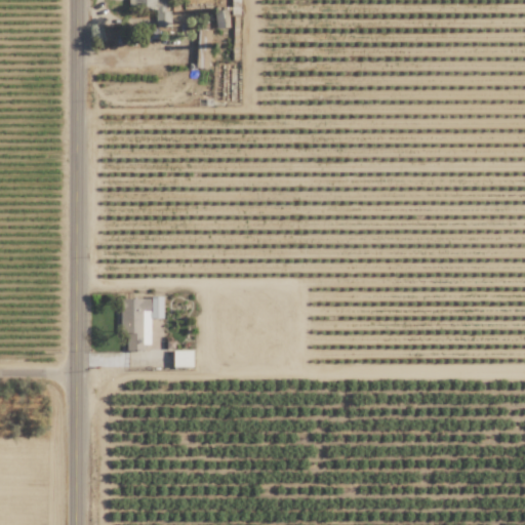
[(157,0),(127,0),(128,9),(155,9),(155,27),(167,27),(167,1),(157,2),(157,0)]
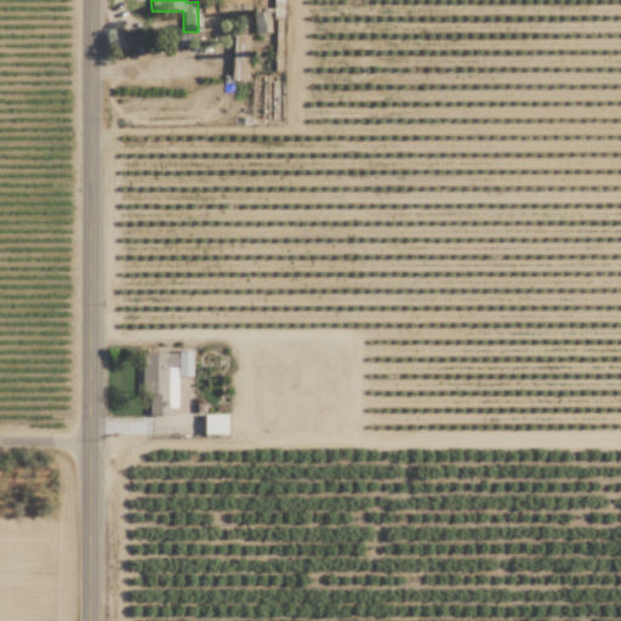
[(273,0),(273,17),(283,17),(281,0),(273,0)]
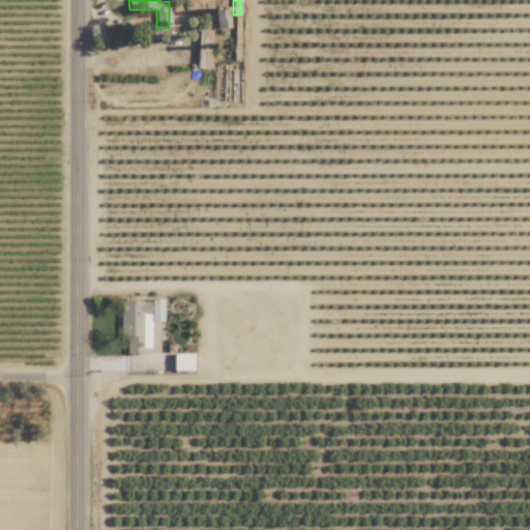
[(212,31),(199,30),(198,69),(210,69),(212,31)]
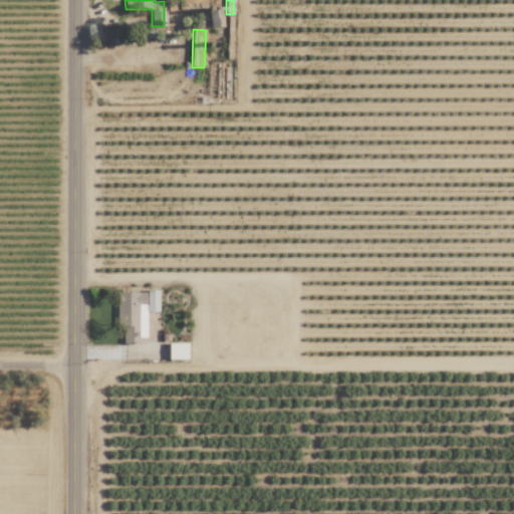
[(159,292),(117,292),(118,343),(145,343),(145,312),(159,312),(159,292)]
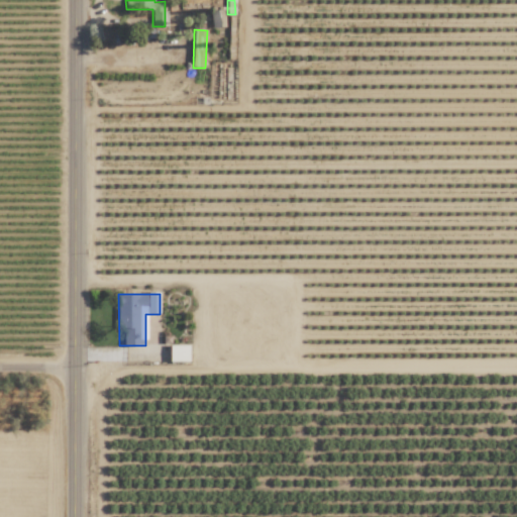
[(189,345),(170,345),(170,362),(189,363),(189,345)]
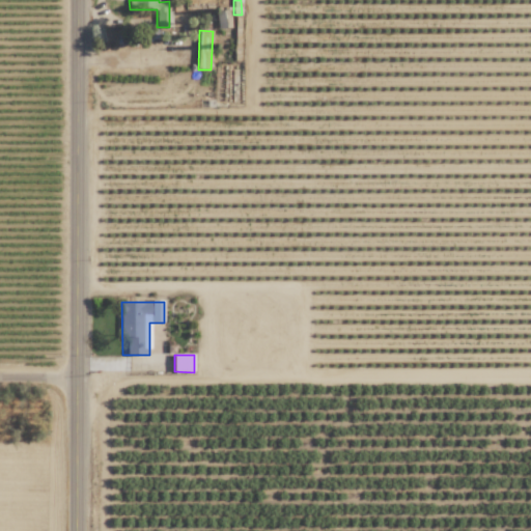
All buildings are outlined.
